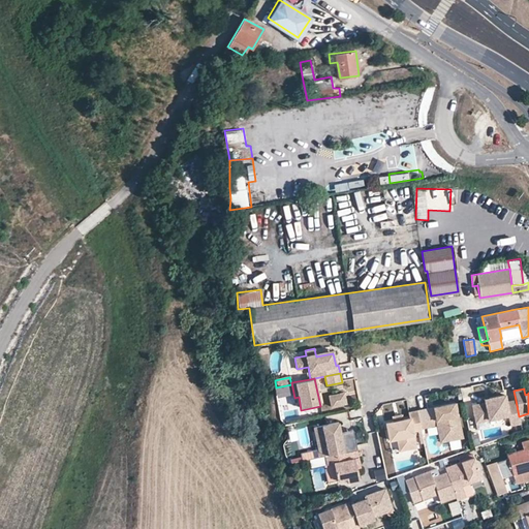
[(346,403),(344,393),(329,396),(331,406),(346,403)]
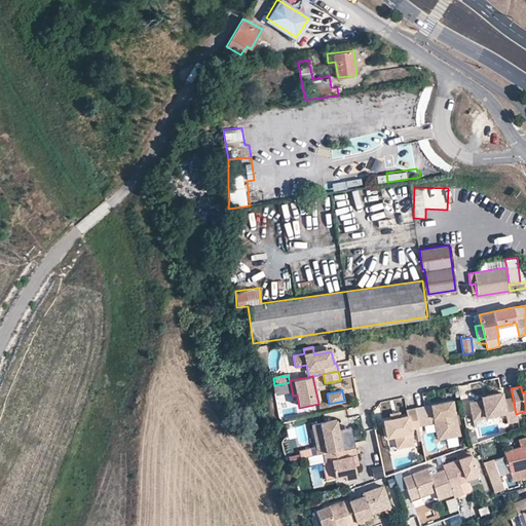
[(513,398),(502,400),(501,392),(486,396),(487,400),(484,401),(470,404),(473,420),(504,413),(506,423),(518,421),(516,414),(513,398)]
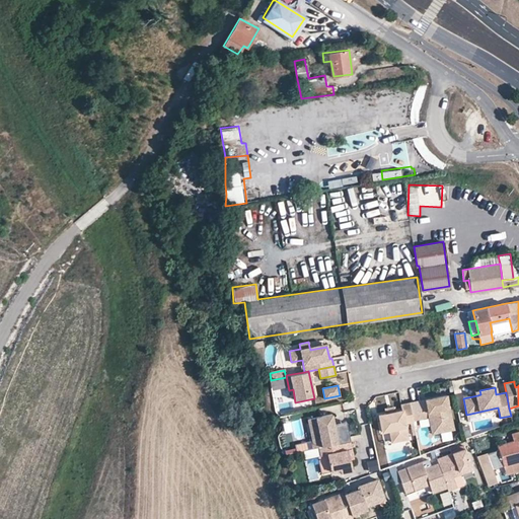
[(410,402),(413,420),(428,417),(430,426),(438,424),(439,432),(454,429),(447,394),(425,399),(426,404),(422,404),(421,400),(410,402)]
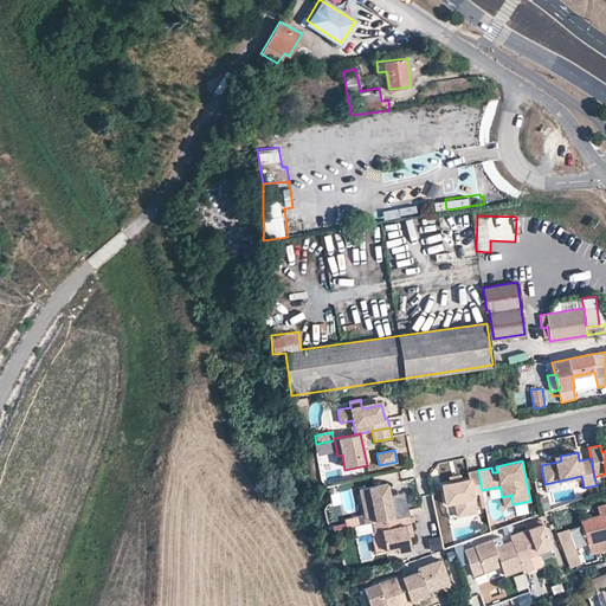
[(482,492),(482,490),(478,470),(466,472),(469,478),(440,484),(445,504),(453,502),(457,516),(476,513),(472,495),(482,492)]
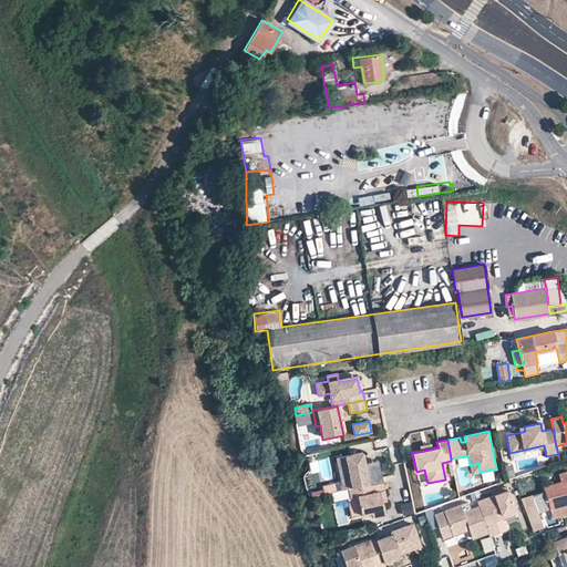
[(362,452),(334,457),(340,482),(341,490),(348,488),(381,482),(379,466),(366,468),(362,452)]
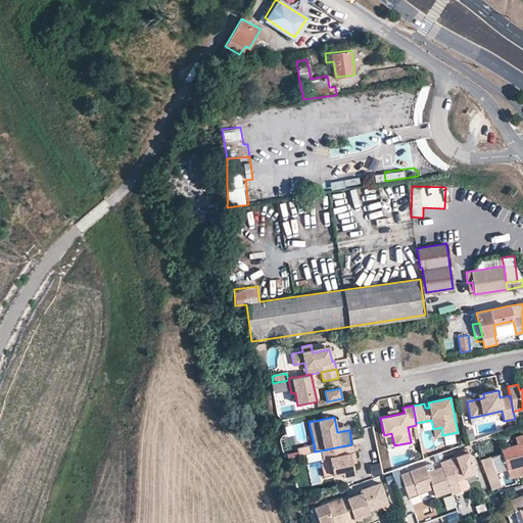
[(441,427),(433,429),(435,437),(442,435),(441,427)]
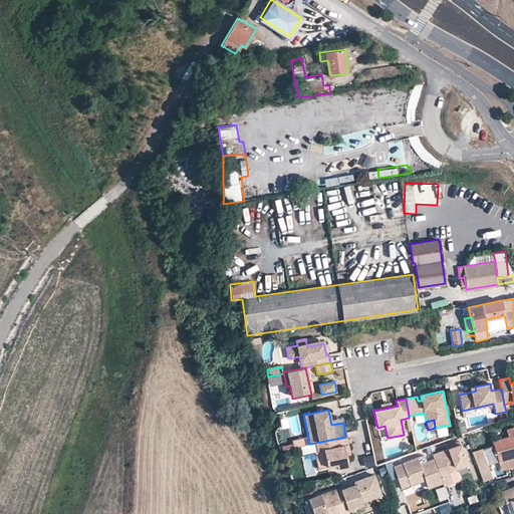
[(493,443),(499,463),(505,461),(507,469),(513,467),(513,429),(507,432),(509,438),(493,443)]
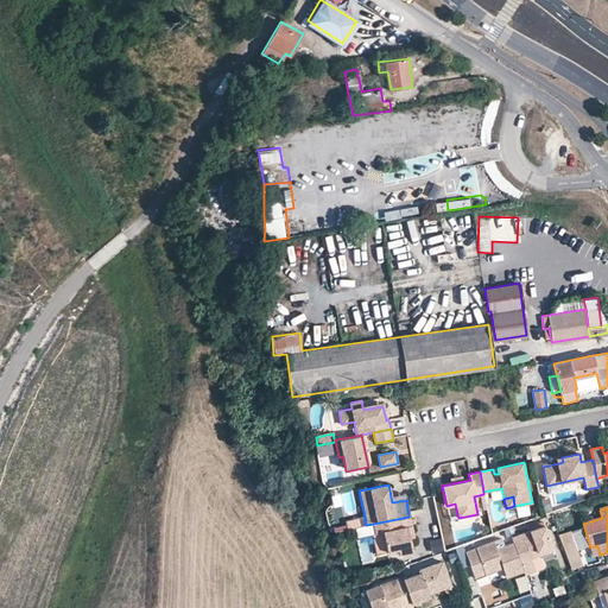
[(365,517),(344,520),(346,530),(355,527),(366,525),(365,517)]
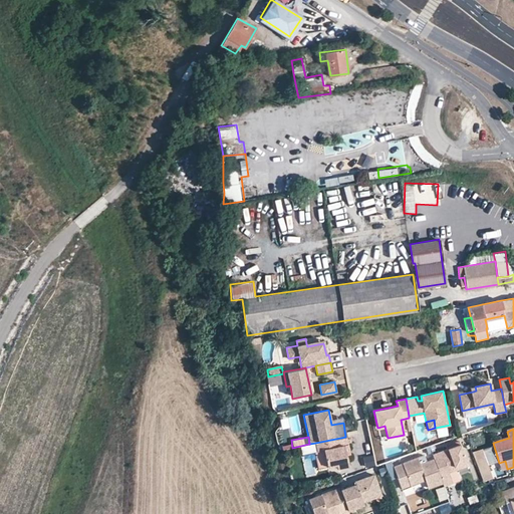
[(317,452),(314,452),(318,469),(336,465),(336,468),(348,466),(346,455),(344,446),(347,445),(345,437),(315,443),(317,452)]
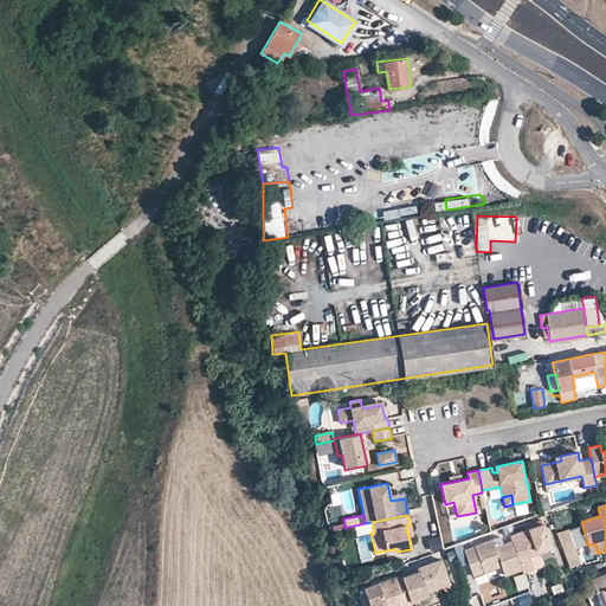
[(365,523),(354,526),(356,536),(371,533),(374,533),(372,522),(365,523)]
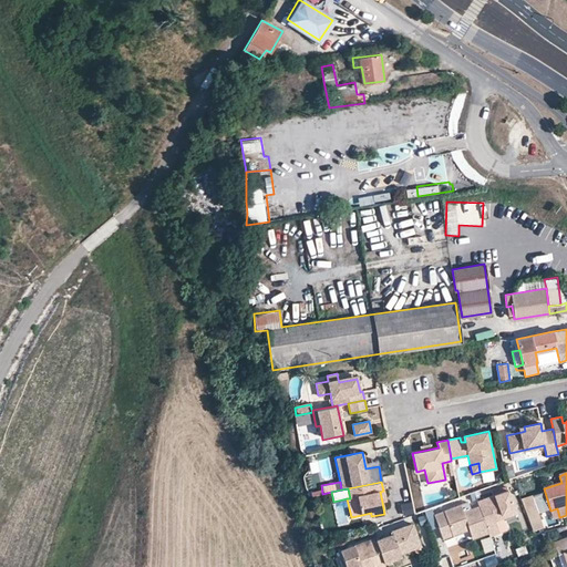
[(515,511),(508,491),(477,502),(478,507),(488,533),(490,537),(500,534),(495,522),(503,519),(502,515),(515,511)]
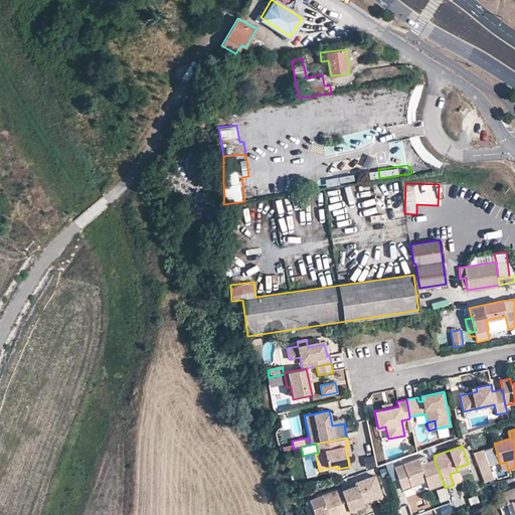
[(483,451),(474,454),(484,484),(493,481),(483,451)]
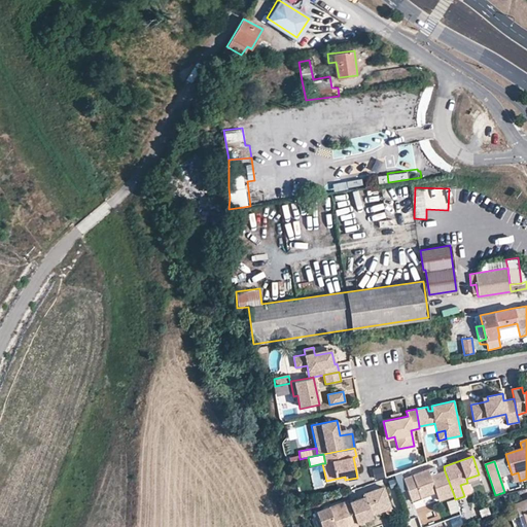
[(454,495),(445,471),(430,477),(428,470),(403,479),(412,501),(421,498),(419,493),(434,488),(435,492),(438,501),(454,495)]
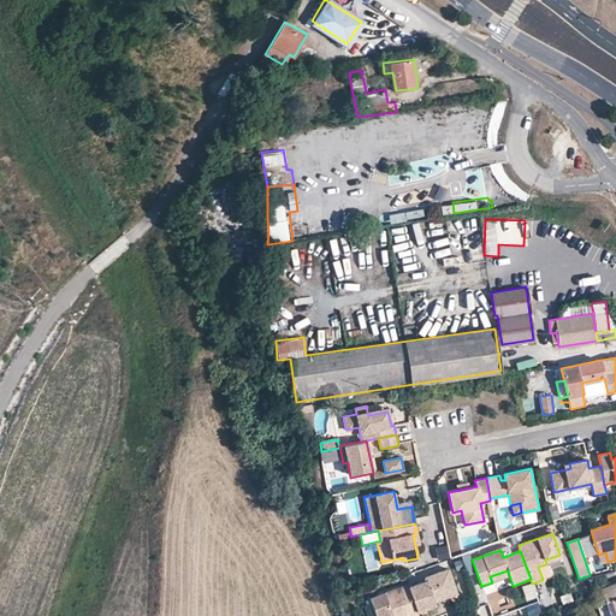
[(598,555),(600,564),(608,562),(605,552),(598,555)]
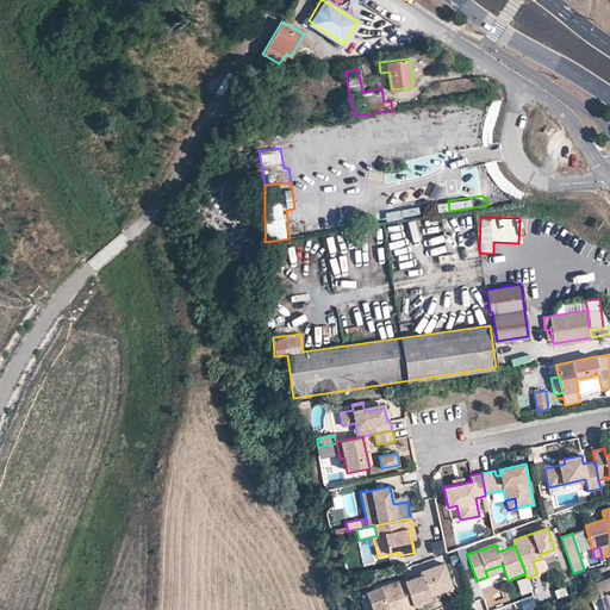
[(555,554),(554,549),(540,554),(541,559),(555,554)]
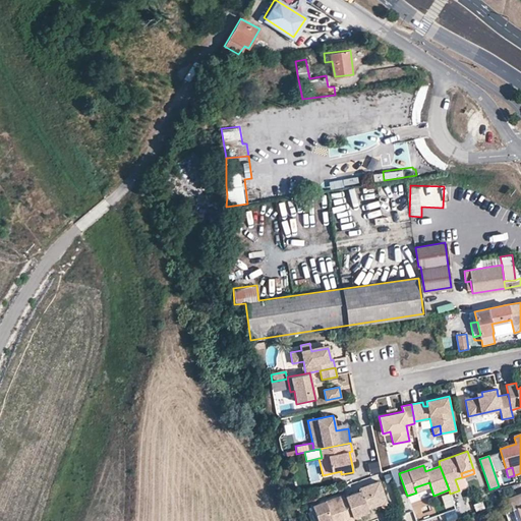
[(466,487),(462,477),(455,479),(459,490),(466,487)]
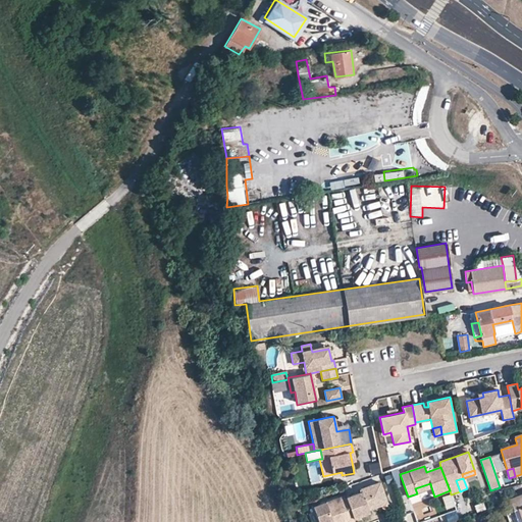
[(362,490),(346,496),(354,516),(369,511),(368,508),(367,505),(386,498),(380,480),(361,487),(362,490)]
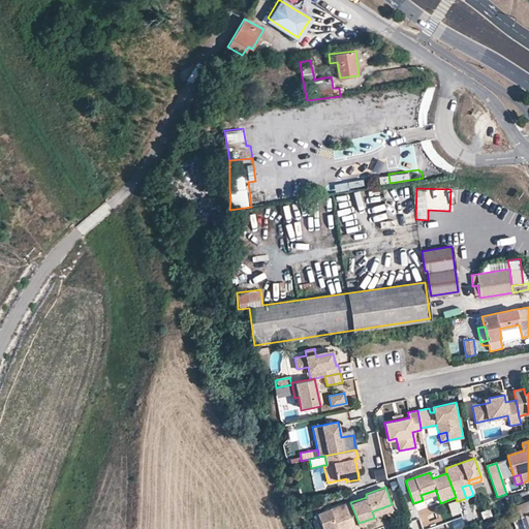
[(437,494),(436,490),(421,495),(423,500),(437,494)]
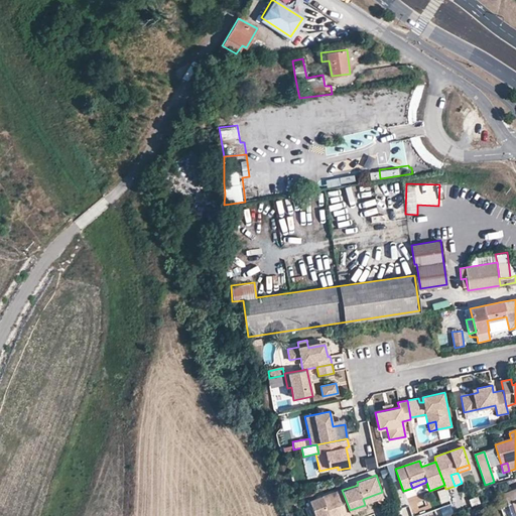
[(315,515),(338,515),(342,515),(351,515),(350,510),(342,490),(342,488),(309,499),(315,515)]
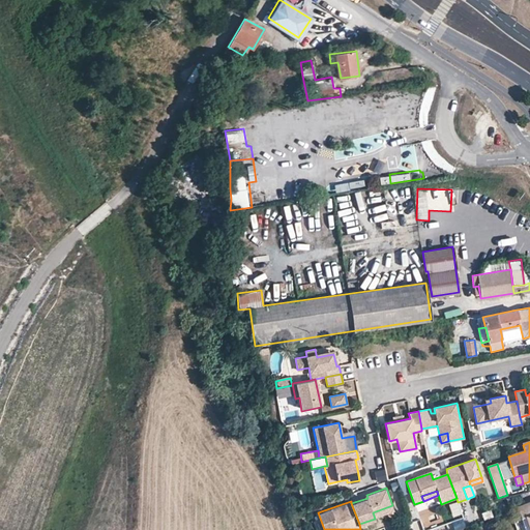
[(529,529),(529,501),(518,506),(526,529),(529,529)]
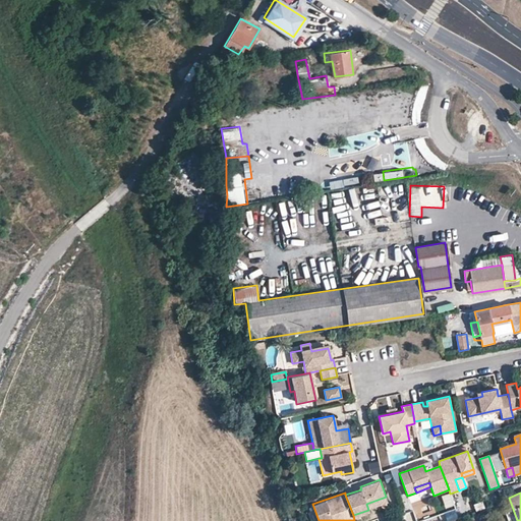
[(387,500),(386,497),(366,504),(367,507),(387,500)]
